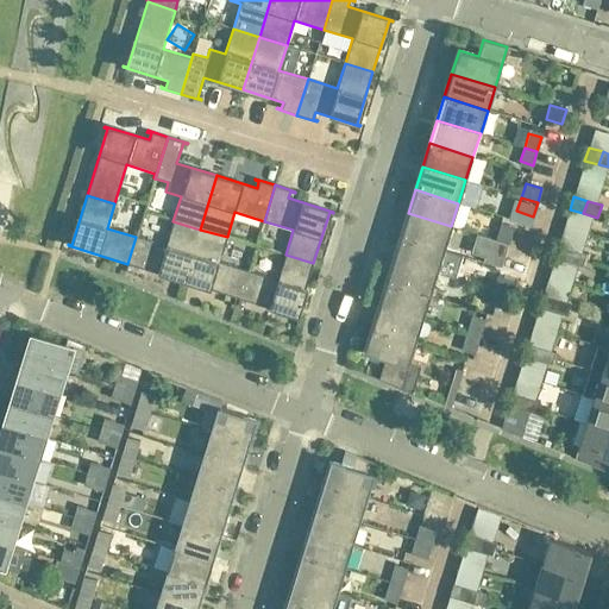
[(444,250),(451,226),(408,213),(401,237),(444,250)]
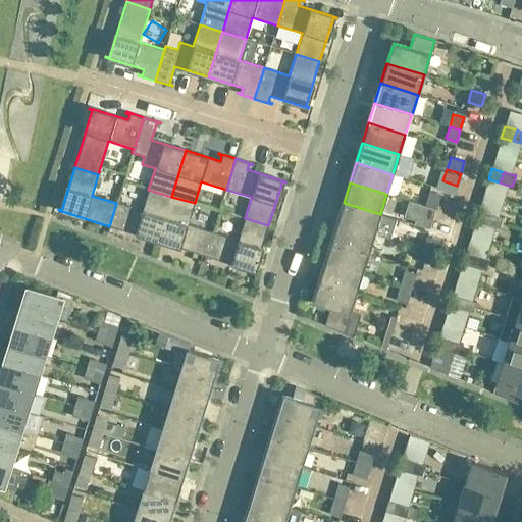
[(157,241),(171,197),(148,190),(142,211),(116,203),(109,226),(157,241)]
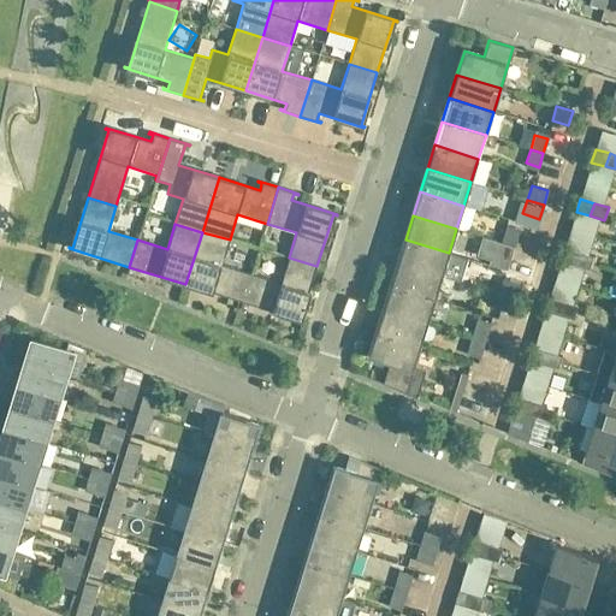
[(505,229),(501,243),(514,247),(519,234),(505,229)]
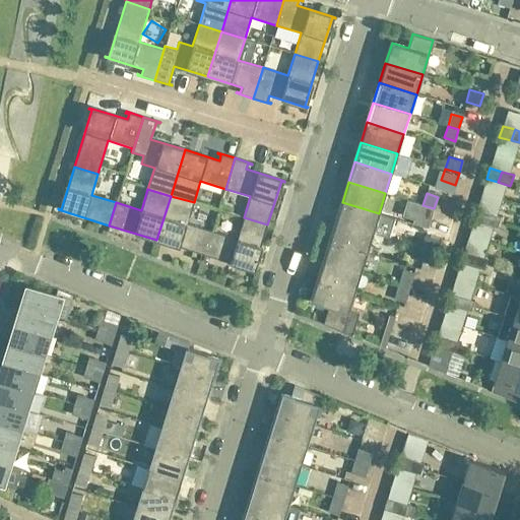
[(212,232),(187,223),(194,202),(171,196),(156,240),(204,255),(212,232)]
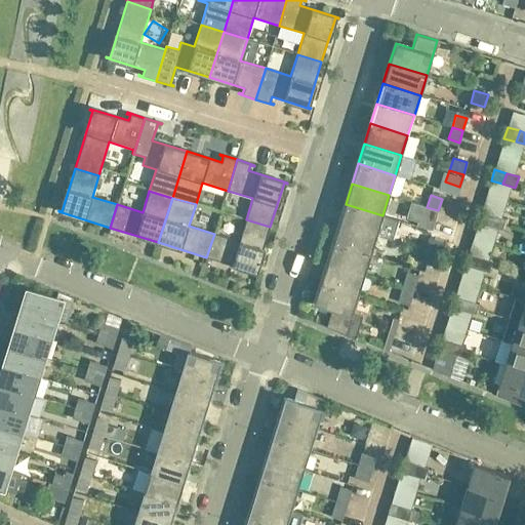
[(410,202),(405,218),(416,221),(415,226),(432,230),(434,223),(438,210),(427,207),(410,202)]
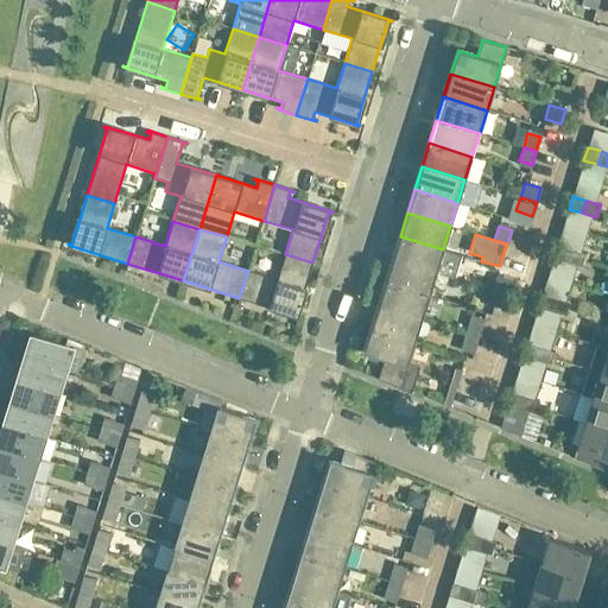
[(436,272),(443,249),(400,236),(393,259),(436,272)]
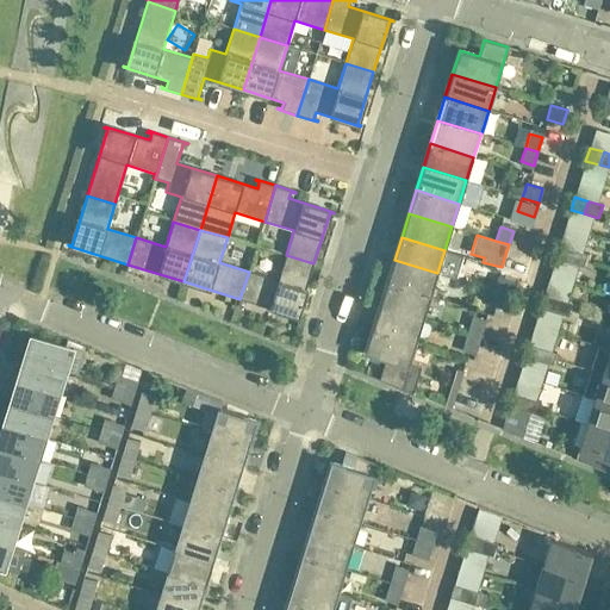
[(568,263),(573,250),(559,246),(555,259),(568,263)]
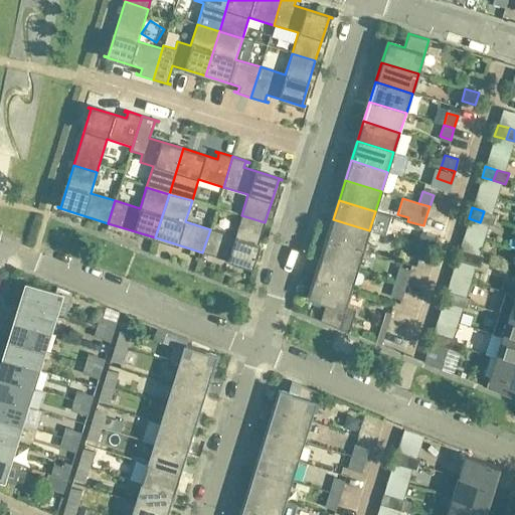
[(492,226),(496,215),(484,211),(480,222),(492,226)]
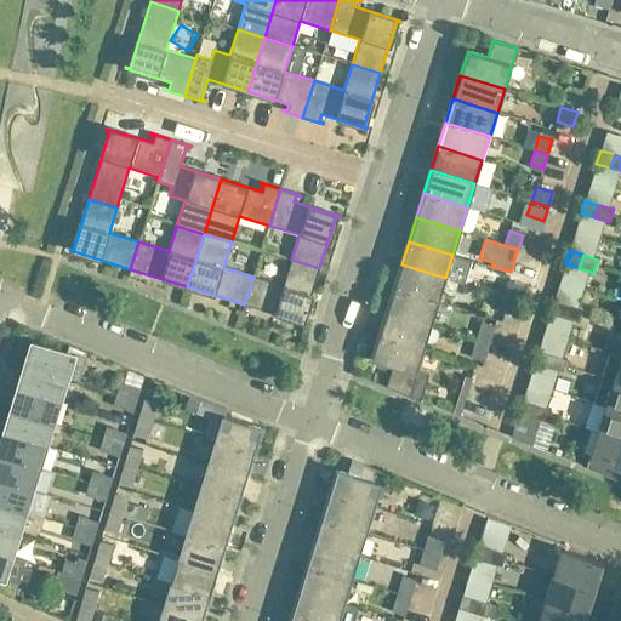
[(303,322),(319,268),(291,260),(283,285),(254,277),(244,305),(306,324),(307,323),(303,322)]
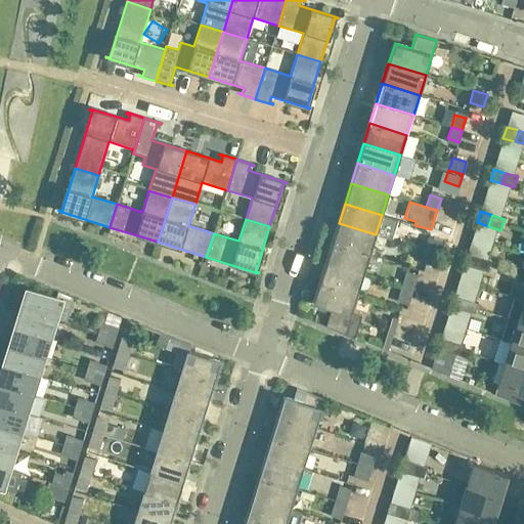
[(369,255),(376,234),(339,223),(333,244),(369,255)]
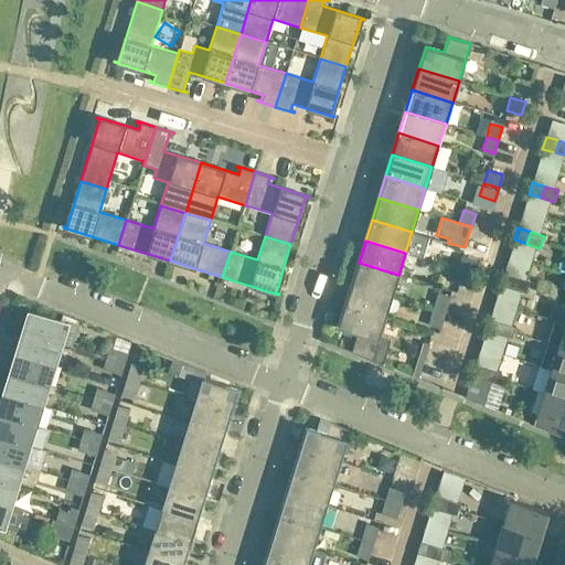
[(460,256),(457,269),(472,274),(476,260),(460,256)]
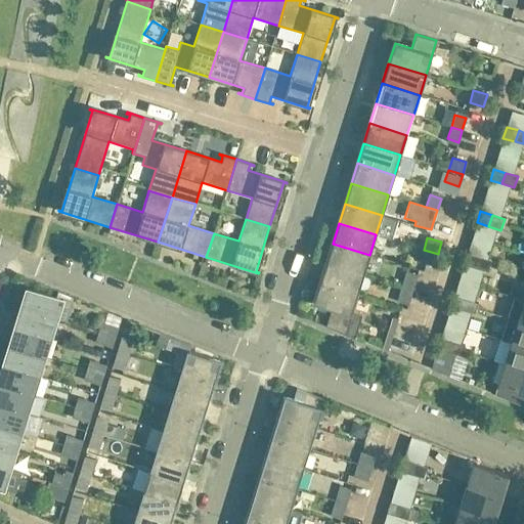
[(363,275),(369,255),(333,244),(325,263),(363,275)]
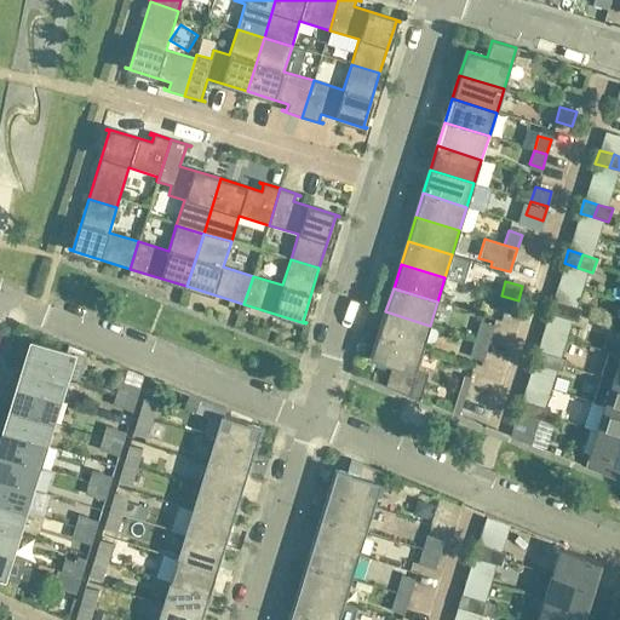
[(514,315),(518,300),(501,296),(497,310),(514,315)]
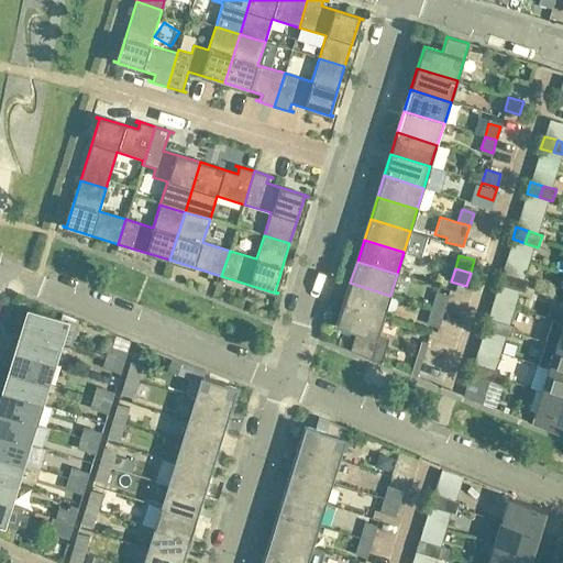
[(510,288),(515,277),(501,273),(498,285),(510,288)]
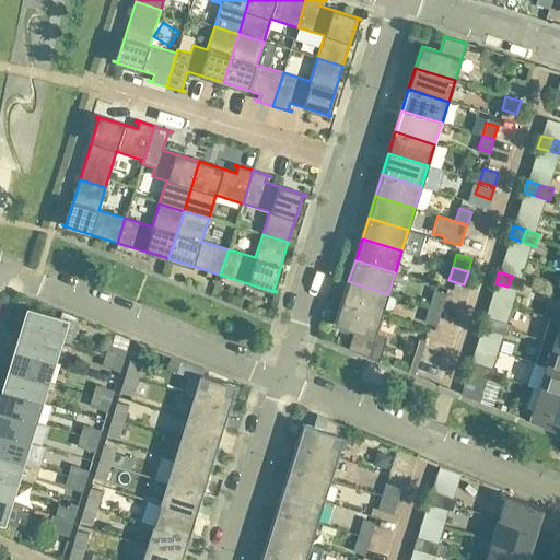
[(521,291),(525,279),(512,276),(508,287),(521,291)]
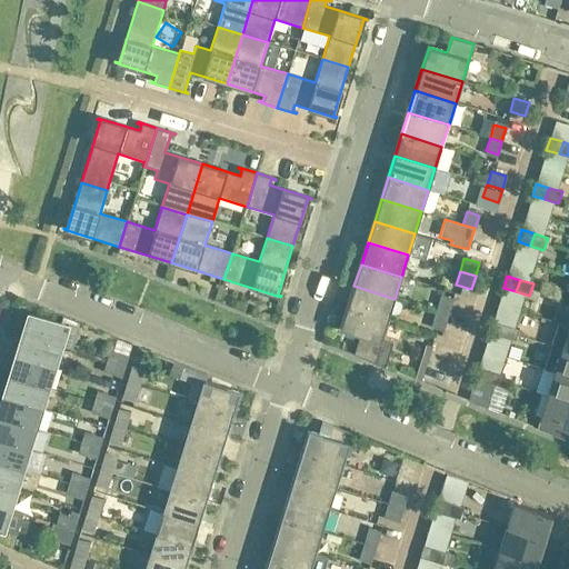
[(388,320),(395,299),(353,286),(347,308),(388,320)]
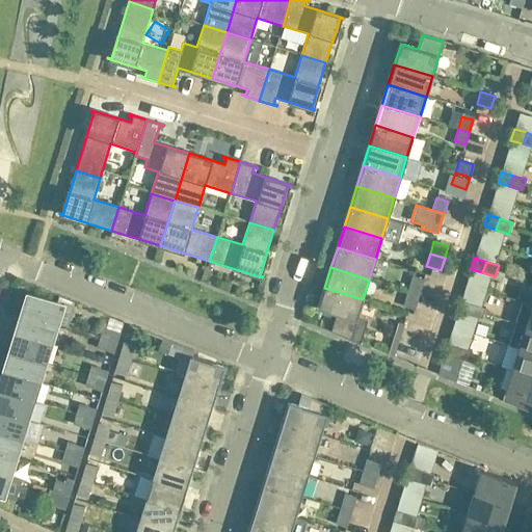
[(411,278),(407,291),(419,294),(422,282),(411,278)]
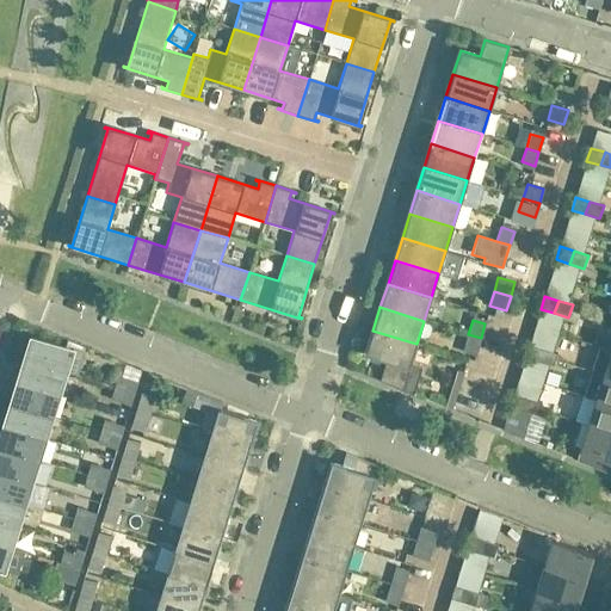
[(409,365),(417,344),(372,331),(365,355),(384,360),(378,381),(402,390),(412,394),(420,368),(409,365)]
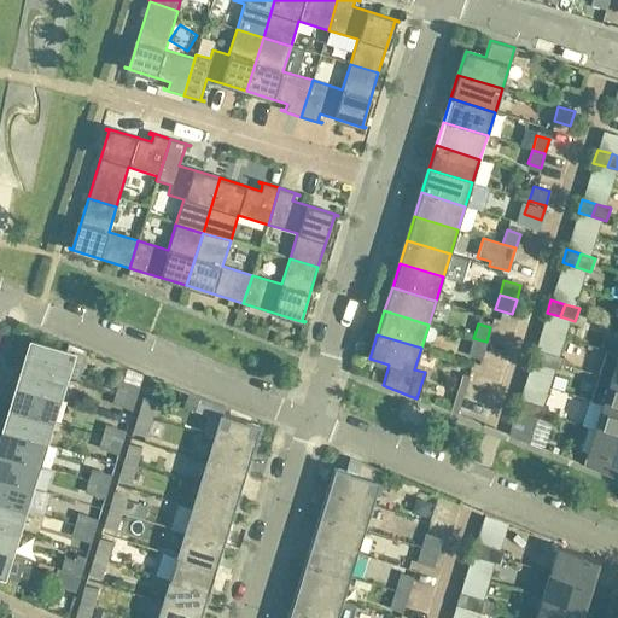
[(482,356),(487,342),(473,338),(468,353),(482,356)]
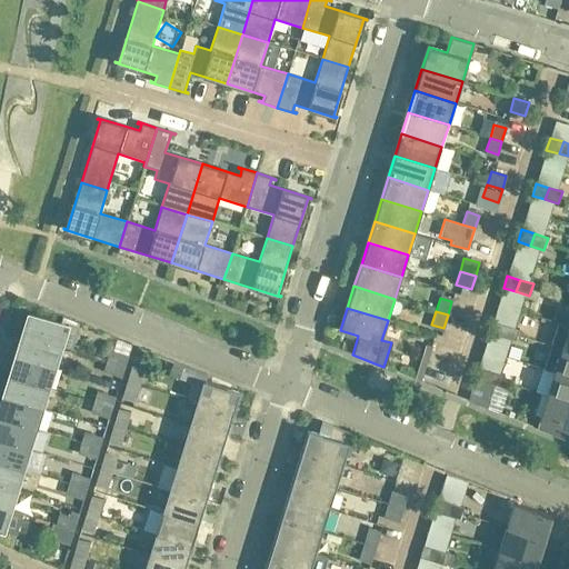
[(79,325),(61,318),(60,323),(29,313),(22,335),(61,347),(71,349),(79,325)]
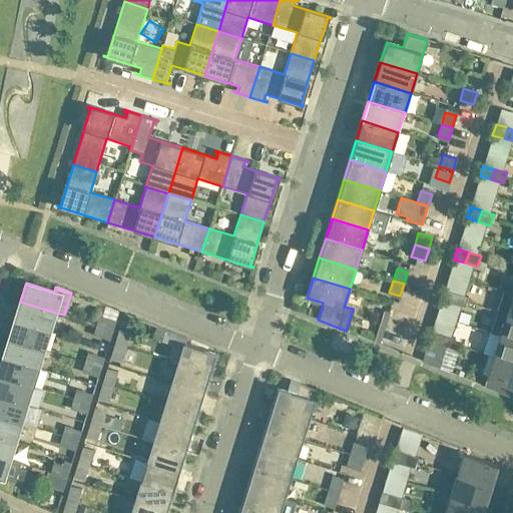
[(493,305),(495,293),(476,289),(473,301),(493,305)]
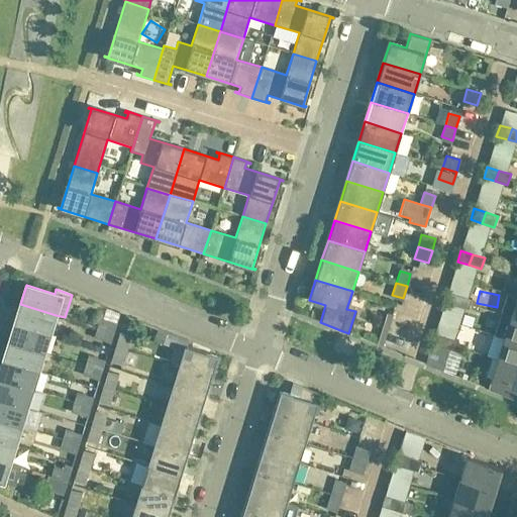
[(456,307),(459,296),(447,292),(444,303),(456,307)]
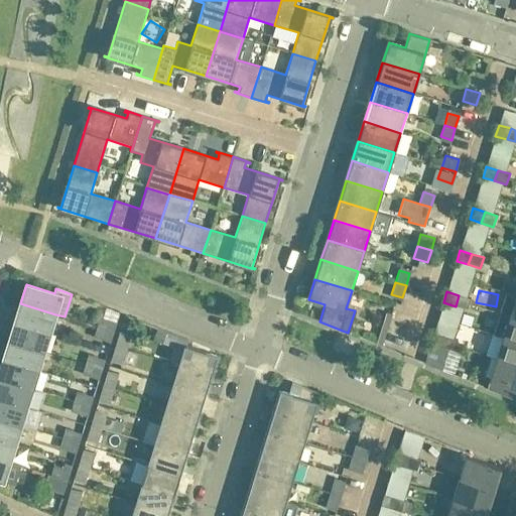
[(515,295),(515,296),(506,293),(500,313),(515,318),(515,295)]
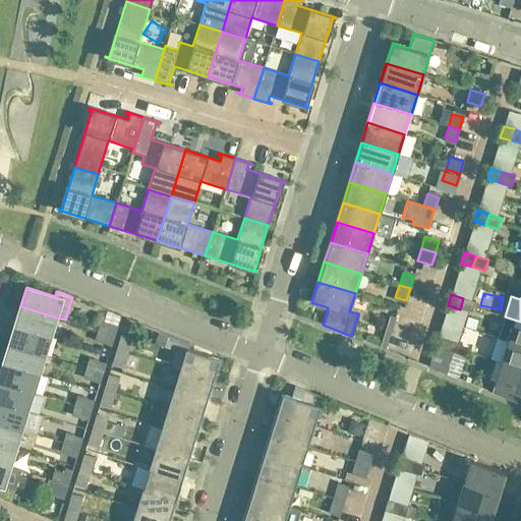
[(471,312),(475,302),(463,298),(460,309),(471,312)]
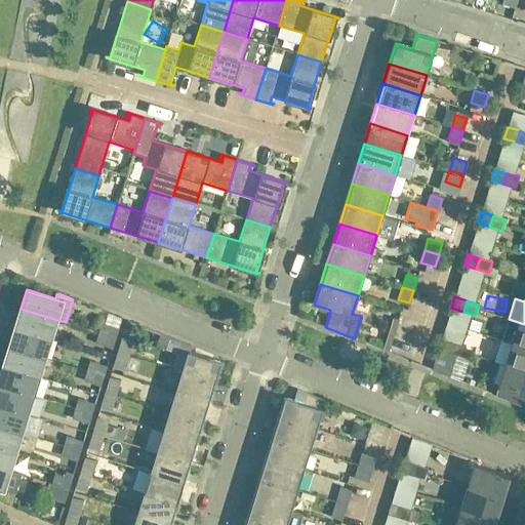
[(50,338),(56,320),(21,309),(14,327),(50,338)]
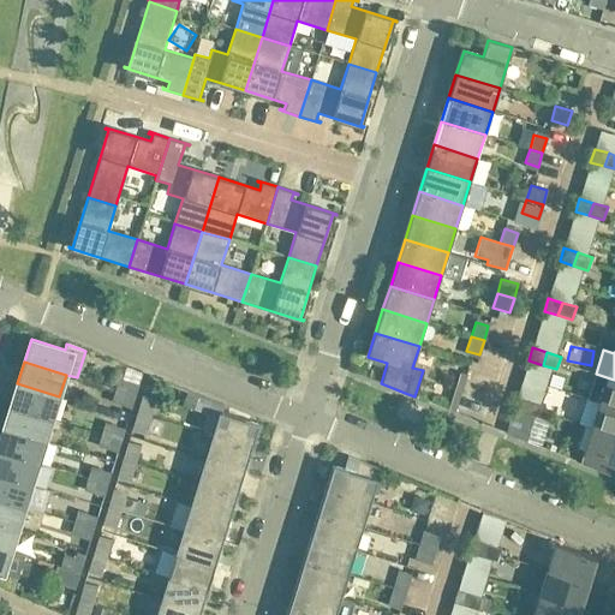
[(614,407),(614,380),(596,374),(587,399),(599,402),(614,407)]
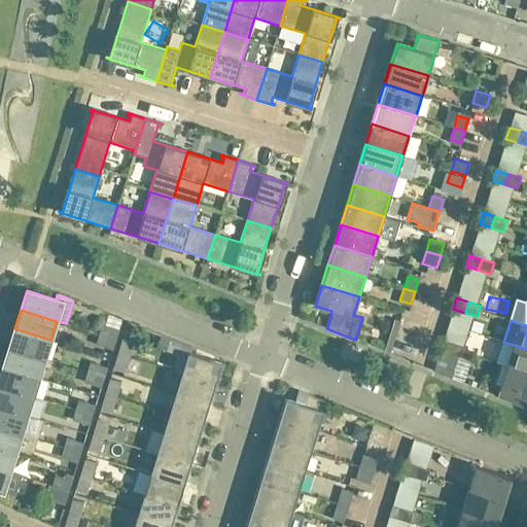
[(102,324),(99,335),(115,340),(118,329),(102,324)]
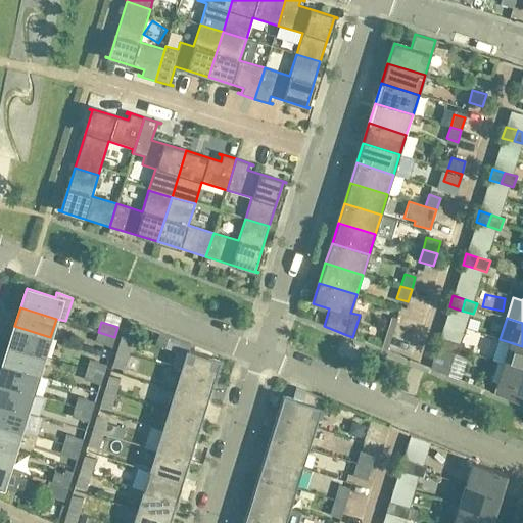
[(44,357),(50,337),(14,326),(8,345),(44,357)]
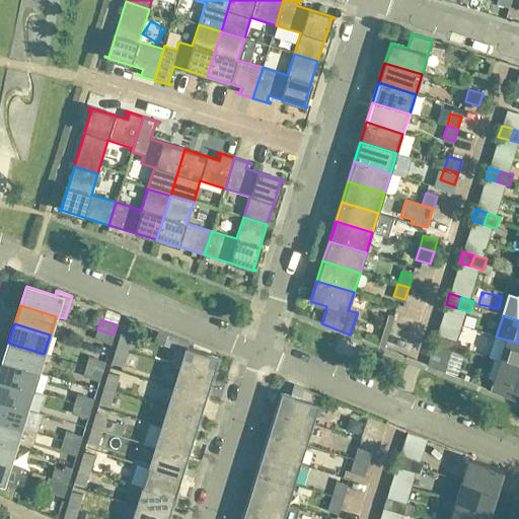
[(110,345),(114,335),(97,329),(94,339),(110,345)]
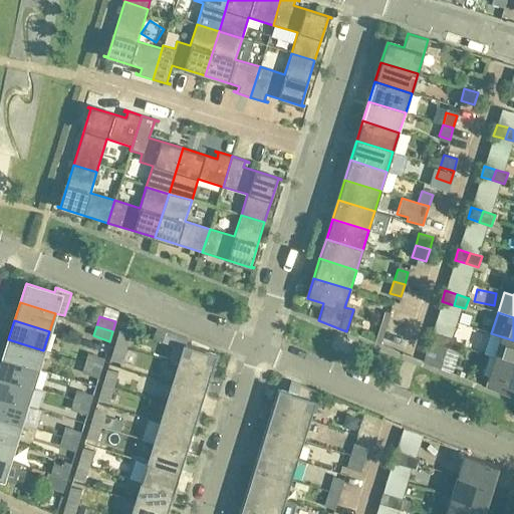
[(176,337),(157,329),(153,338),(172,345),(176,337)]
